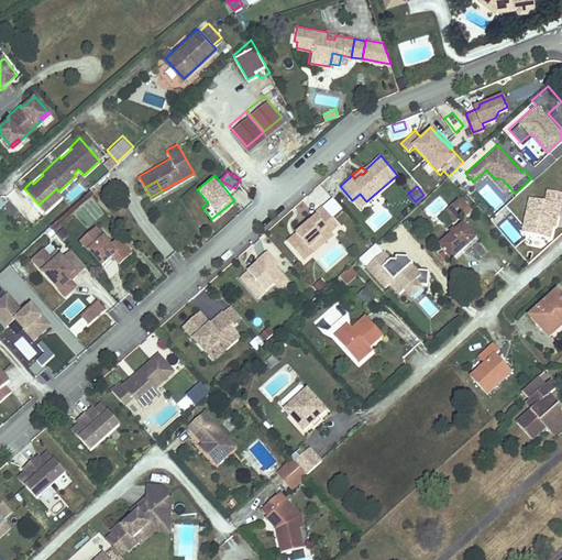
[(56,188),(39,205),(44,210),(62,195),(58,191),(56,188)]
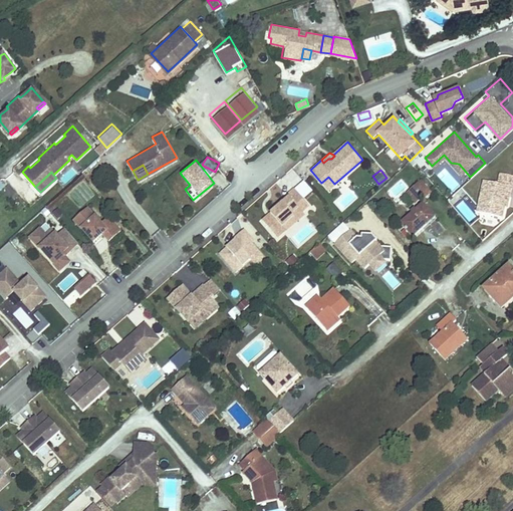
[(328,177),(321,183),(327,190),(334,184),(328,177)]
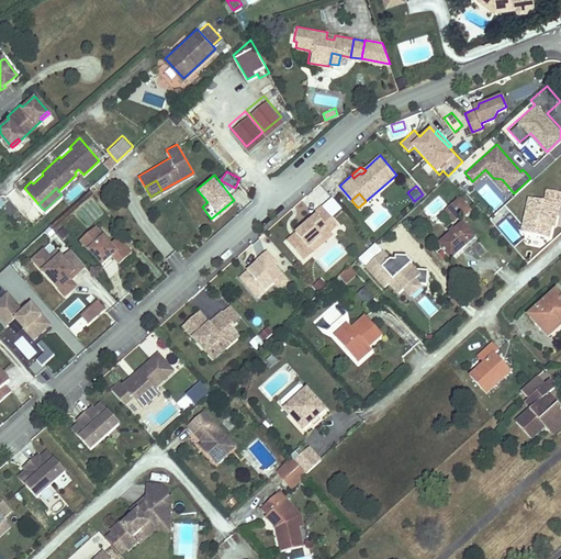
[(460,196),(445,209),(453,219),(461,213),(462,214),(470,208),(460,196)]
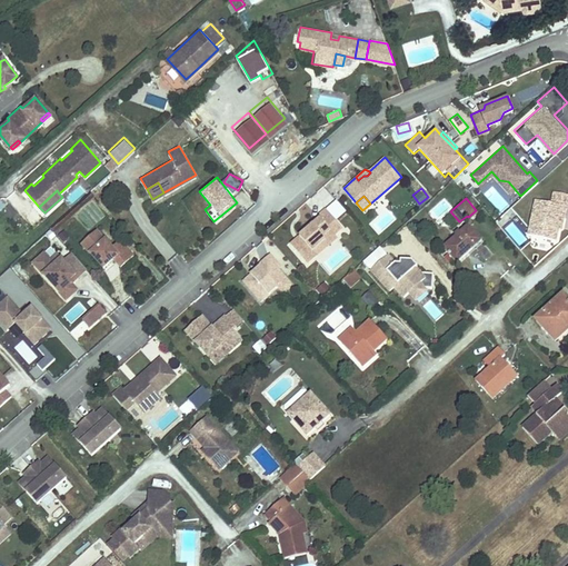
[(566,205),(534,198),(527,232),(555,238),(557,226),(559,214),(564,215),(566,205)]
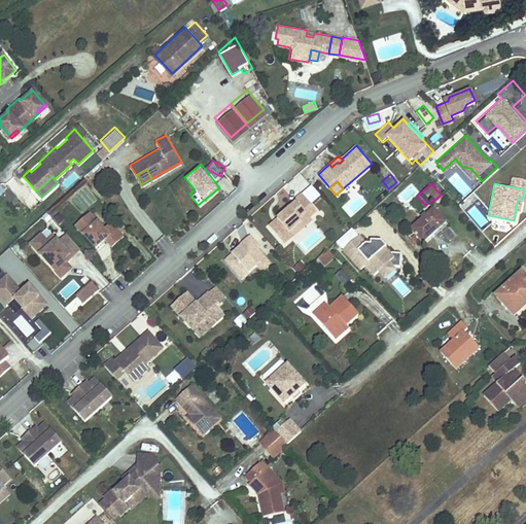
[(302,191),(294,198),(296,201),(277,217),(279,219),(276,221),(274,219),(269,224),(284,242),(292,234),(289,231),(302,219),(300,216),(306,211),(309,215),(317,209),(302,191)]
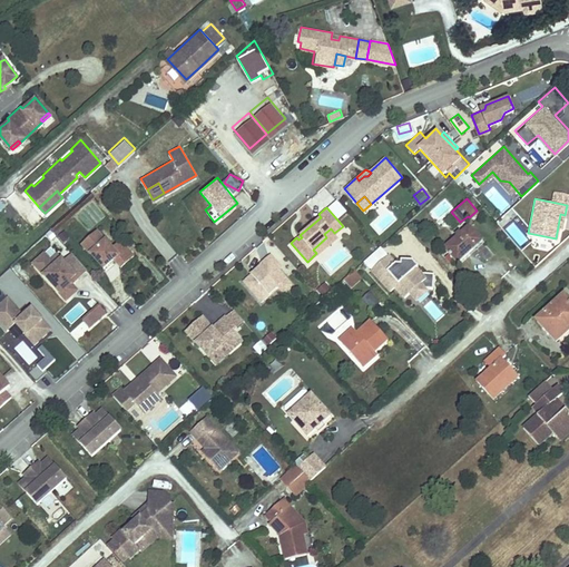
[(479,236),(469,224),(443,245),(457,261),(472,246),(470,244),(479,236)]
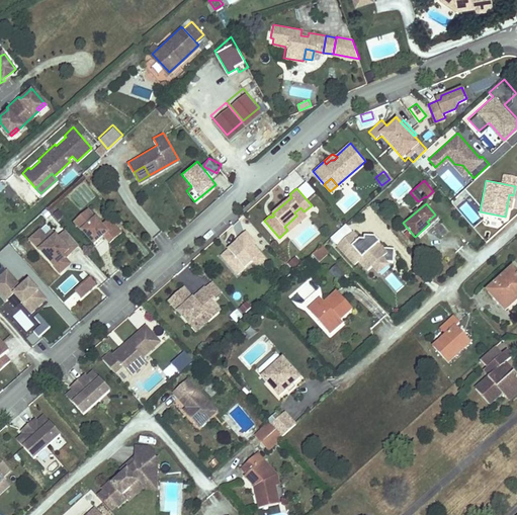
[(87,206),(73,219),(93,242),(102,233),(109,241),(121,231),(108,217),(101,223),(87,206)]
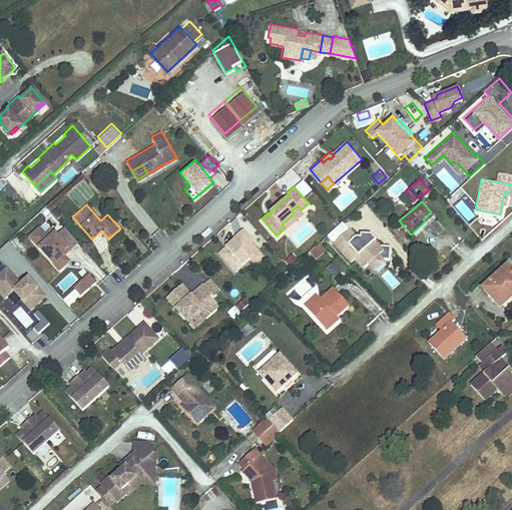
[(298,205),(292,210),(294,213),(297,217),(303,212),(301,209),(298,205)]
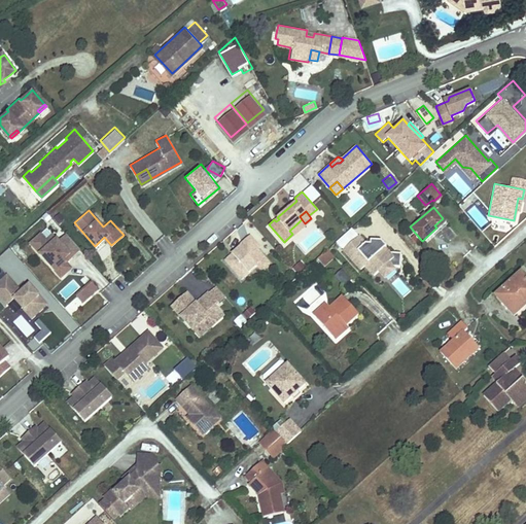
[(335,239),(342,247),(357,233),(350,225),(335,239)]
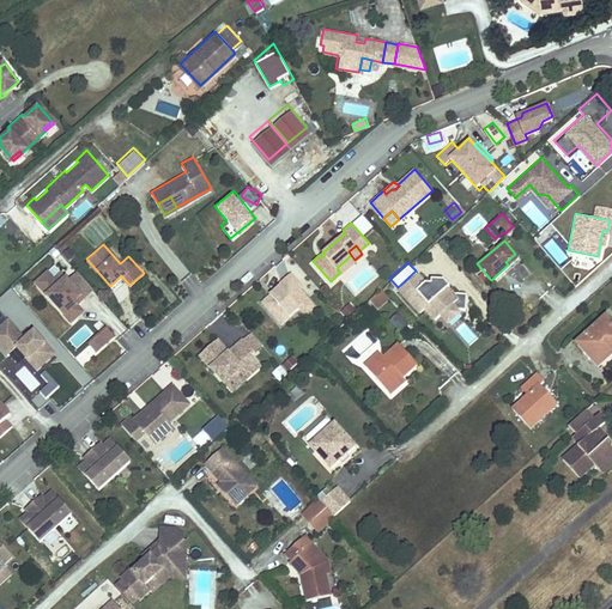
[(47,269),(35,280),(64,312),(76,302),(73,299),(80,293),(83,296),(92,287),(77,269),(67,278),(61,270),(53,278),(47,269)]
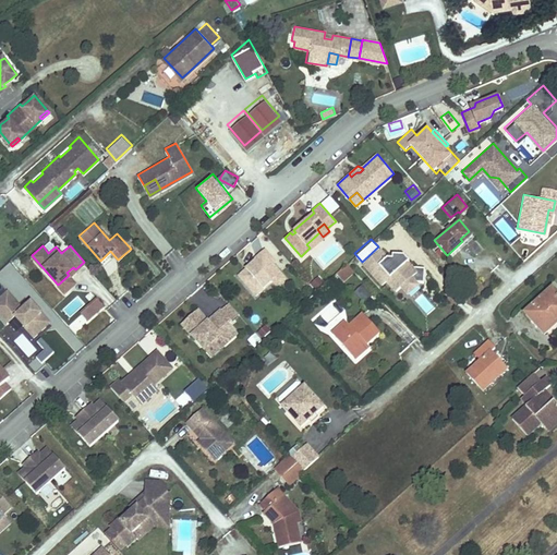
[(391,252),(390,255),(386,255),(378,246),(362,262),(382,282),(386,278),(395,289),(410,275),(414,279),(423,279),(423,265),(410,264),(406,260),(408,258),(402,252),(391,252)]
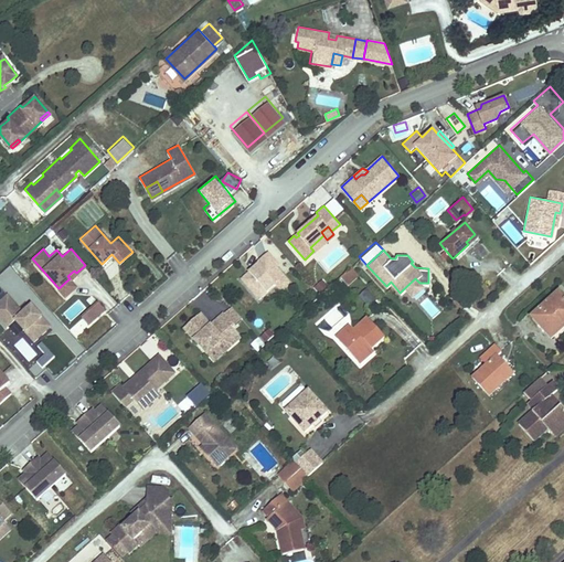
[(268,251),(256,262),(258,263),(242,277),(258,296),(275,282),(284,274),(275,265),(278,263),(268,251)]
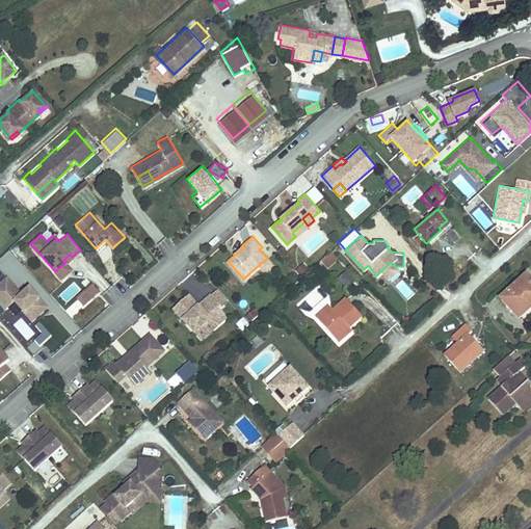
[(337,256),(329,248),(319,259),(325,266),(337,256)]
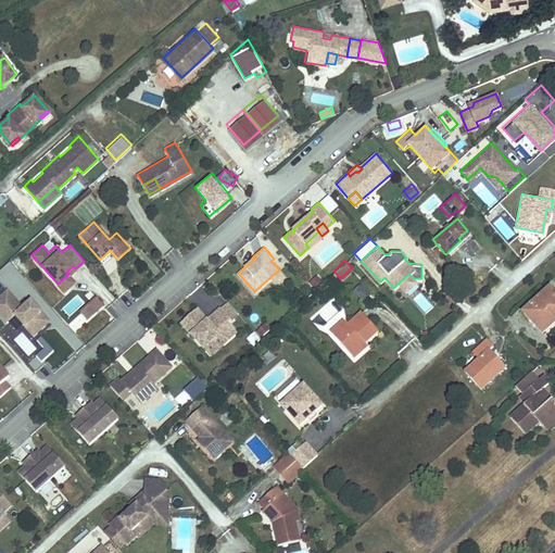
[(285,276),(279,269),(270,277),(276,283),(285,276)]
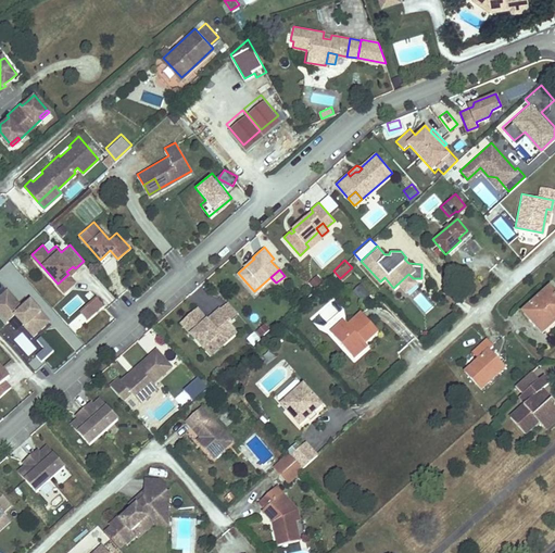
[(74,280),(68,274),(58,284),(63,290),(74,280)]
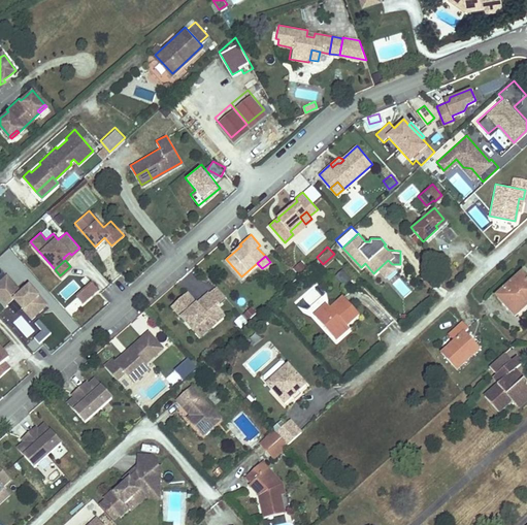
[(373,273),(380,280),(394,266),(392,264),(388,260),(373,273)]
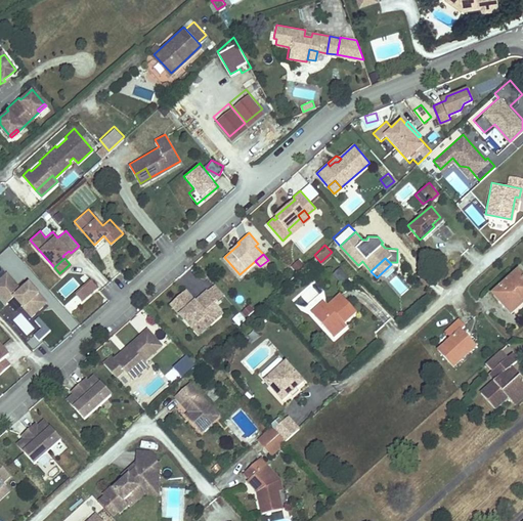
[(0,295),(6,303),(13,296),(31,315),(42,305),(40,302),(44,299),(29,281),(22,289),(0,265),(0,295)]
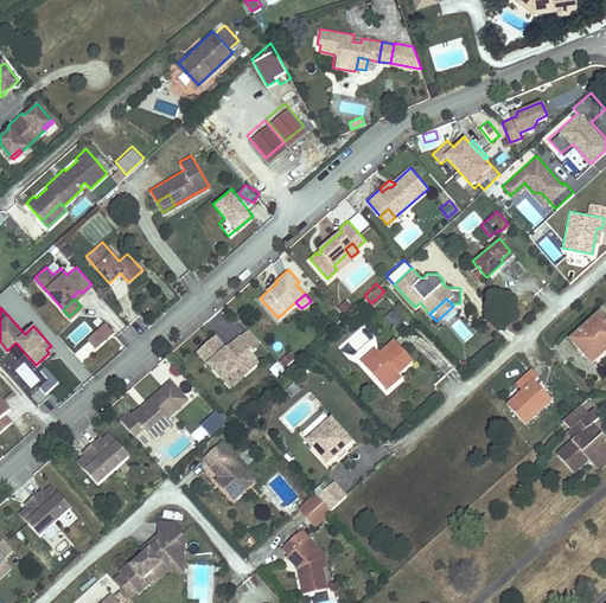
[(605,318),(600,312),(572,339),(592,360),(605,346),(605,318)]
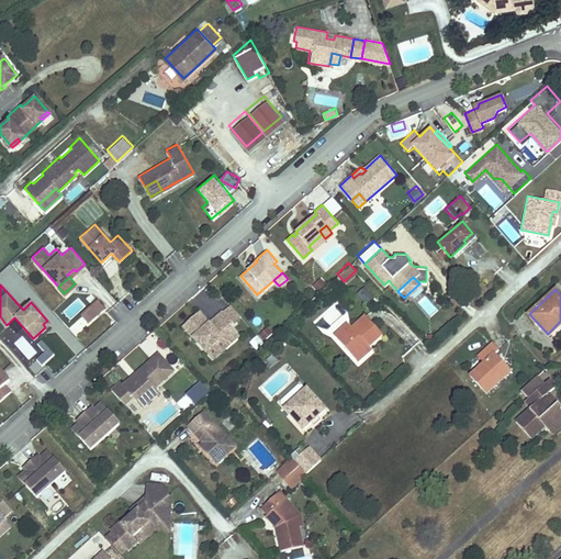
[(417,300),(432,312),(437,306),(424,293),(417,300)]
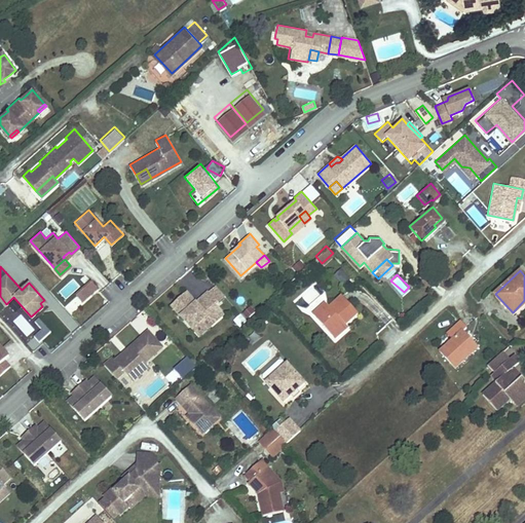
[(66,295),(79,283),(73,275),(59,288),(66,295)]
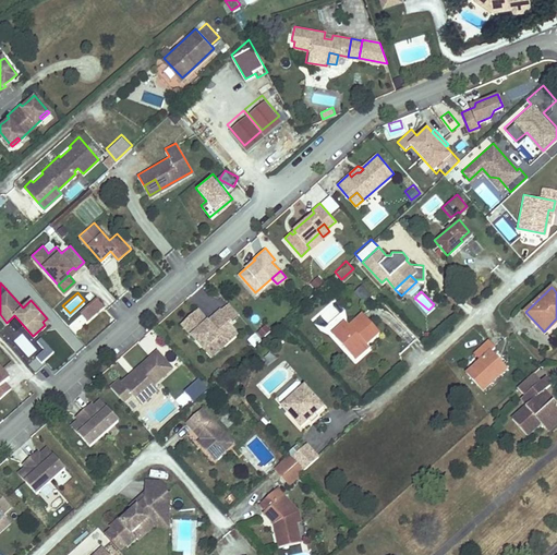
[(97,297),(91,303),(96,310),(104,304),(97,297)]
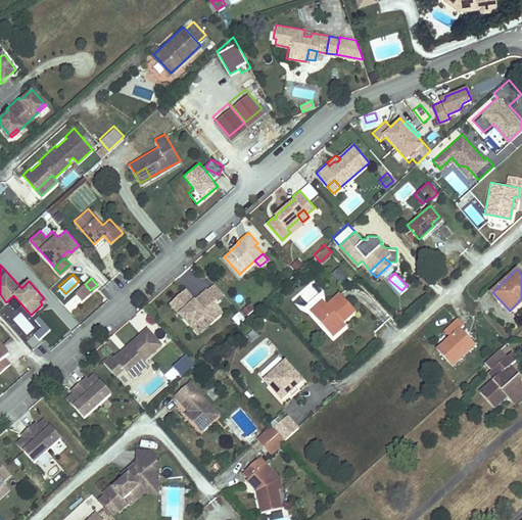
[(224,293),(214,282),(206,288),(217,299),(224,293)]
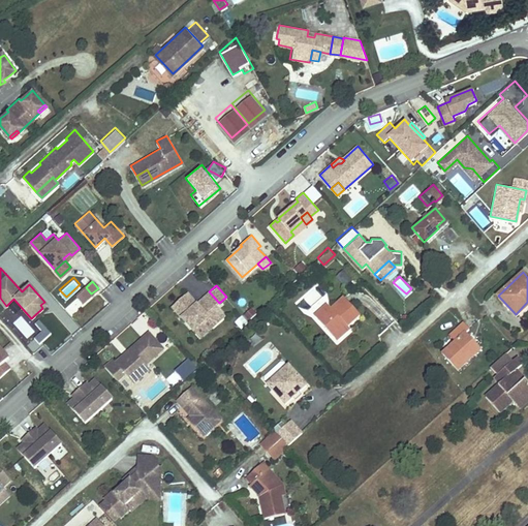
[(76,296),(82,302),(91,294),(86,287),(76,296)]
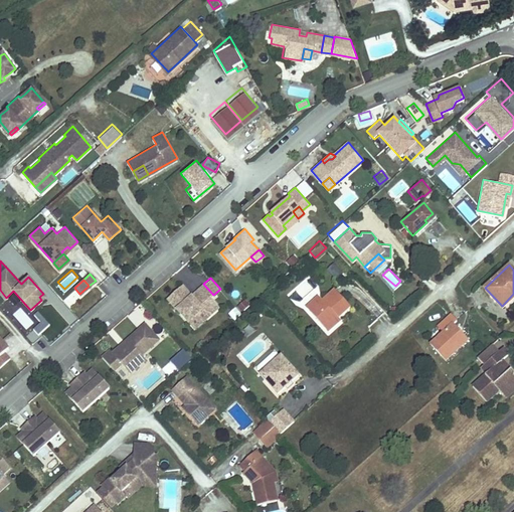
[(182,284),(167,298),(188,321),(202,308),(208,315),(218,306),(210,297),(213,295),(203,284),(191,295),(189,297),(187,295),(189,292),(182,284)]
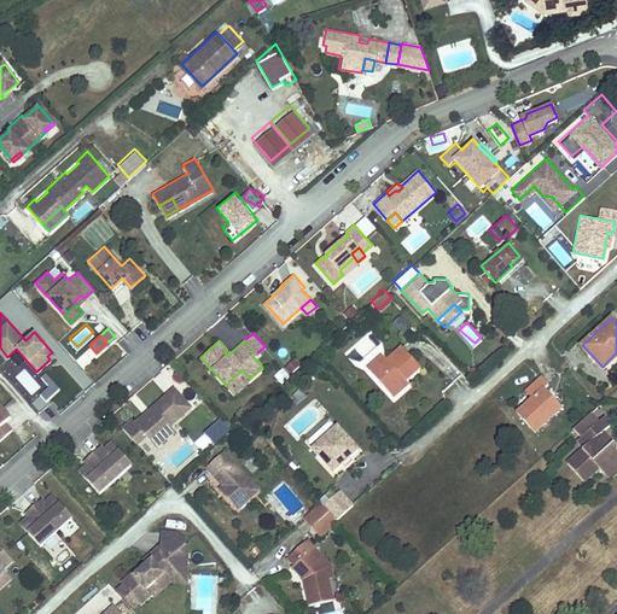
[(418,363),(401,344),(386,357),(371,372),(386,389),(402,374),(403,376),(418,363)]
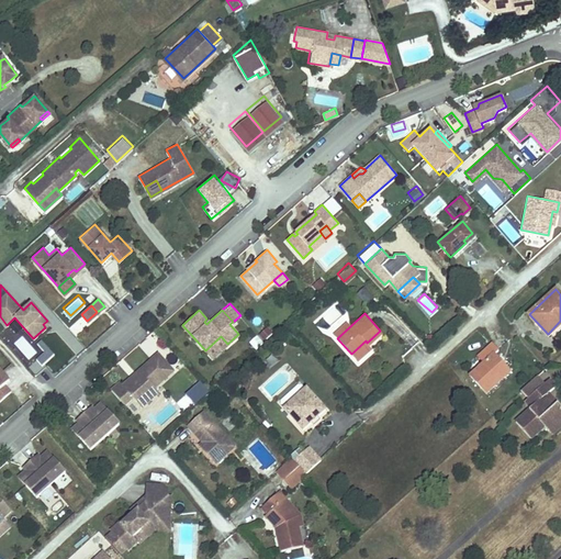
[(333,333),(337,338),(351,325),(347,320),(333,333)]
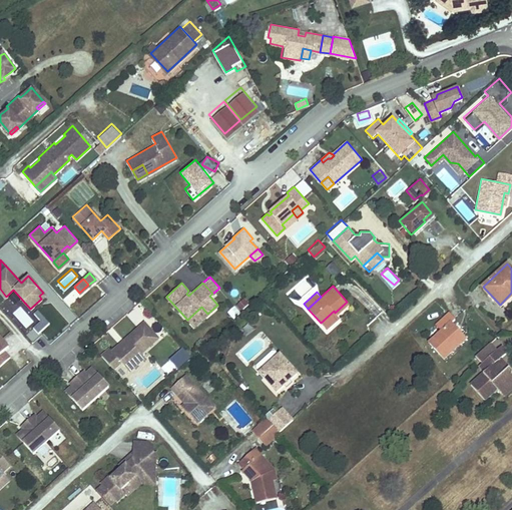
[(56,293),(49,300),(71,321),(78,314),(56,293)]
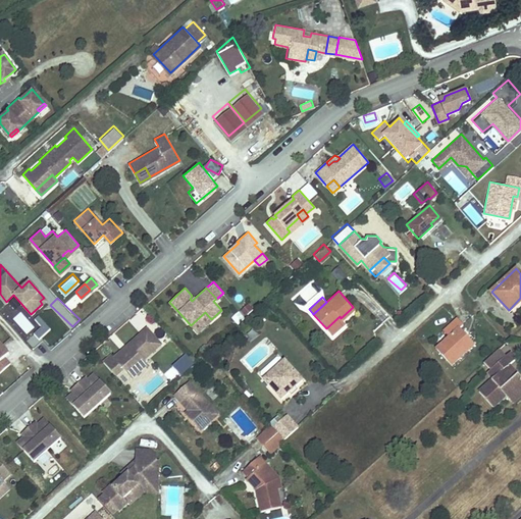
[(249,302),(240,306),(244,313),(252,308),(249,302)]
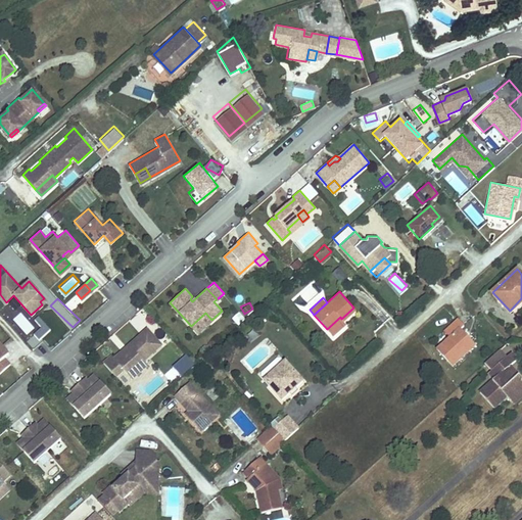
[(237,323),(245,318),(239,309),(231,315),(237,323)]
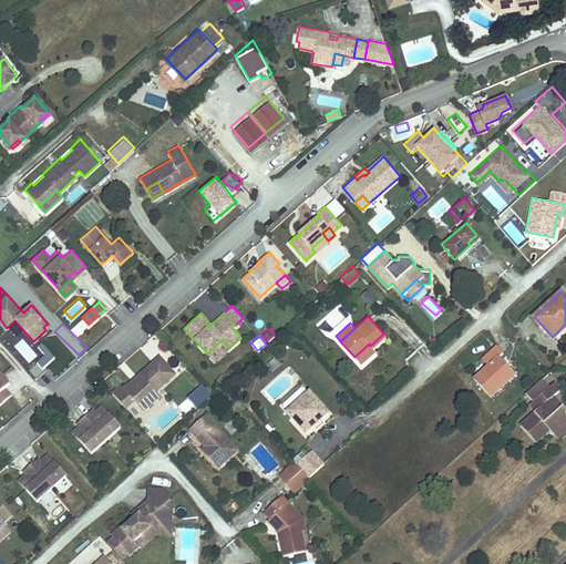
[(23,339),(18,345),(27,352),(31,348),(23,339)]
